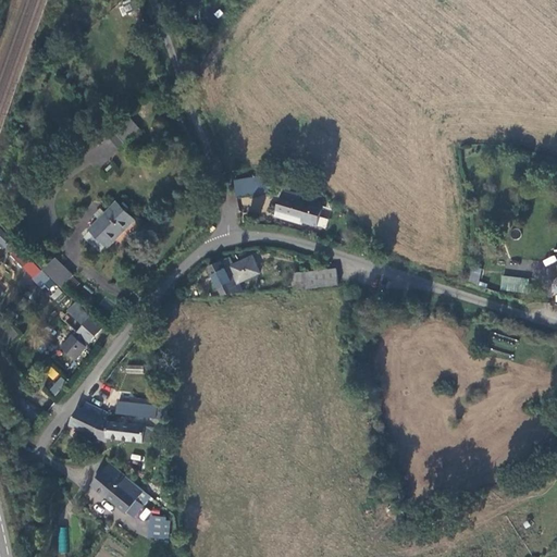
[(130,116),(109,134),(121,148),(141,128),(130,116)]
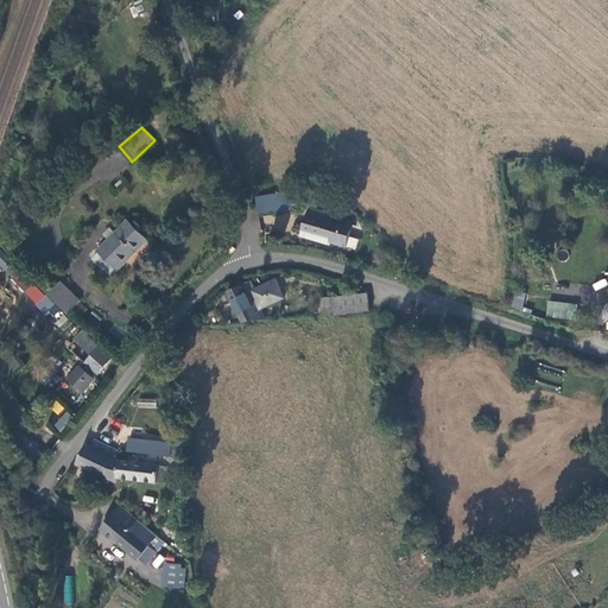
[(280,194),(257,197),(259,215),(283,211),(282,203),(291,202),(293,190),(280,192),(280,194)]
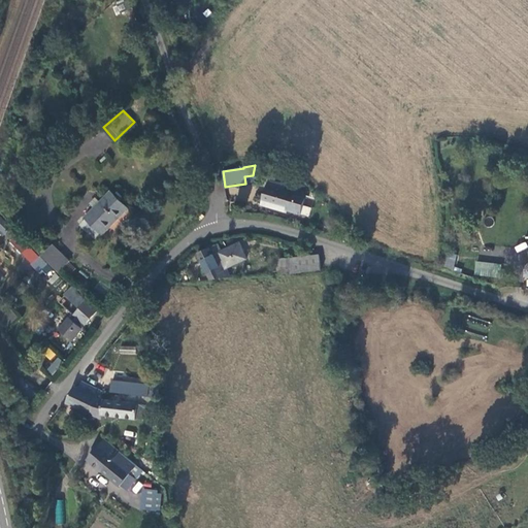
[(285,212),(298,216),(302,197),(281,191),(282,187),(266,183),(259,206),(285,213),(285,212)]
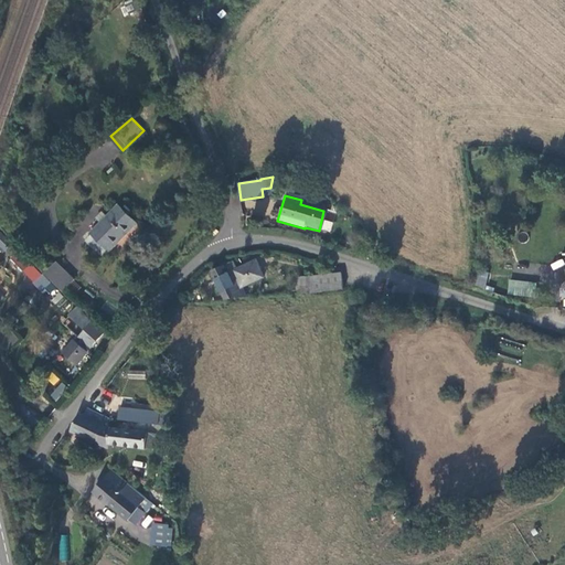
[(110,252),(138,224),(119,205),(91,233),(93,235),(86,242),(102,256),(108,251),(110,252)]
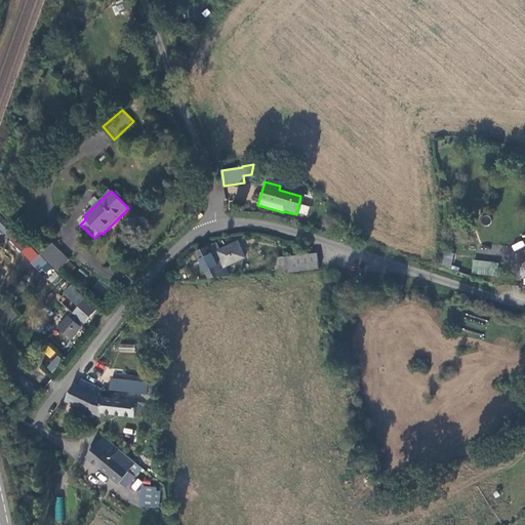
[(2,214),(6,219),(13,213),(7,208),(2,214)]
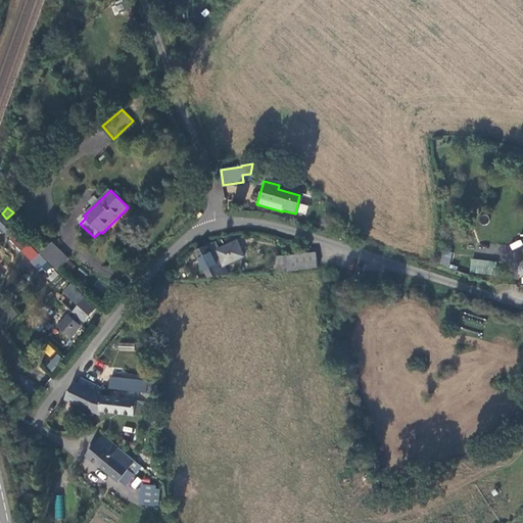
[(0,229),(3,232),(10,225),(0,215),(0,229)]
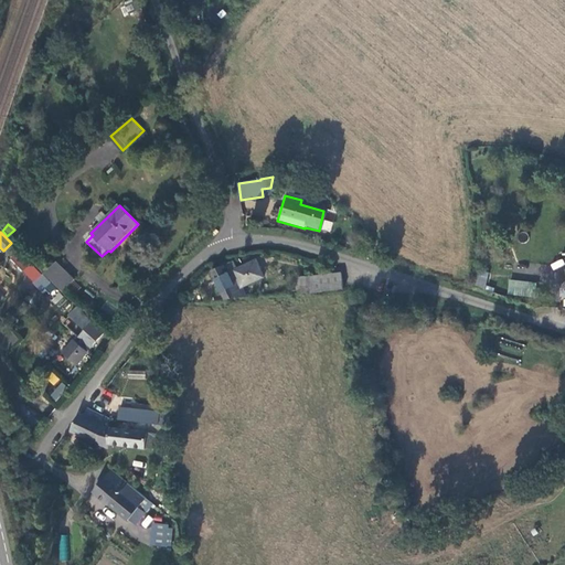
[(21,243),(28,251),(34,244),(28,237),(21,243)]
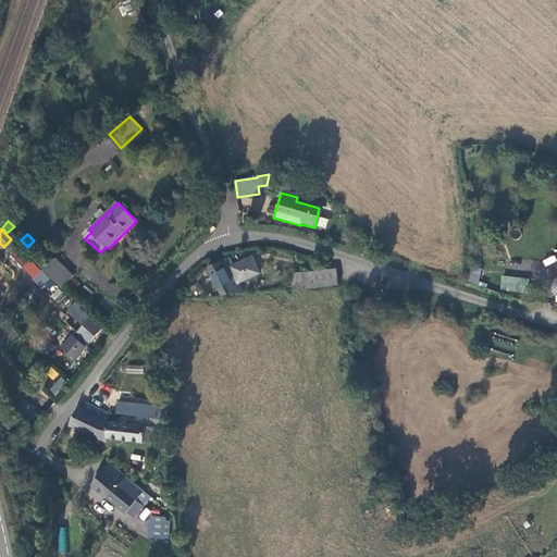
[(45,270),(62,286),(73,276),(56,259),(45,270)]
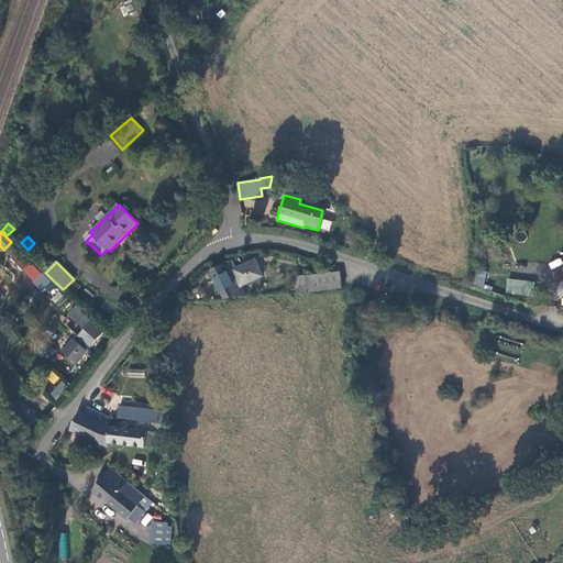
[(213,273),(224,298),(245,297),(242,289),(264,278),(256,263),(238,271),(234,264),(213,273)]
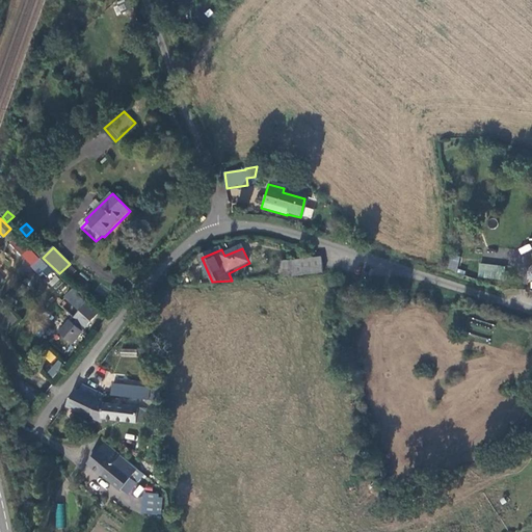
[(447,269),(456,272),(460,257),(451,255),(447,269)]
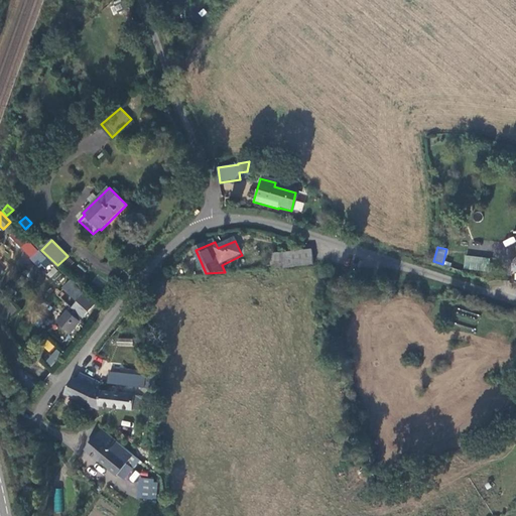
[(276,254),(279,269),(314,265),(312,251),(276,254)]
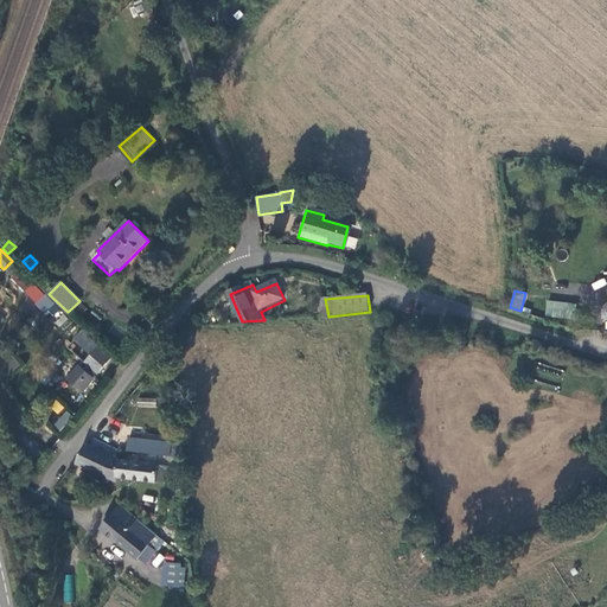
[(547,300),(545,317),(575,319),(576,304),(547,300)]
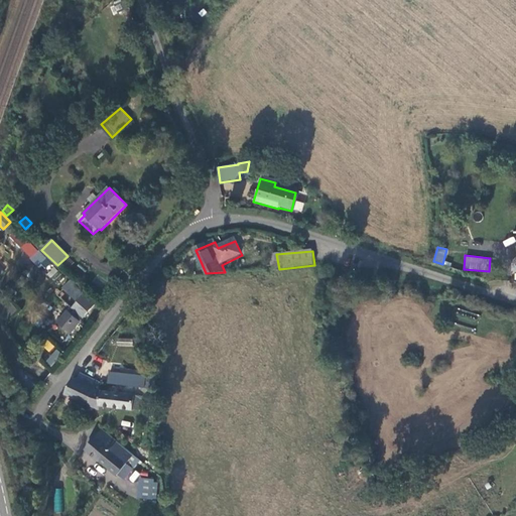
[(58,284),(65,276),(52,267),(46,275),(58,284)]
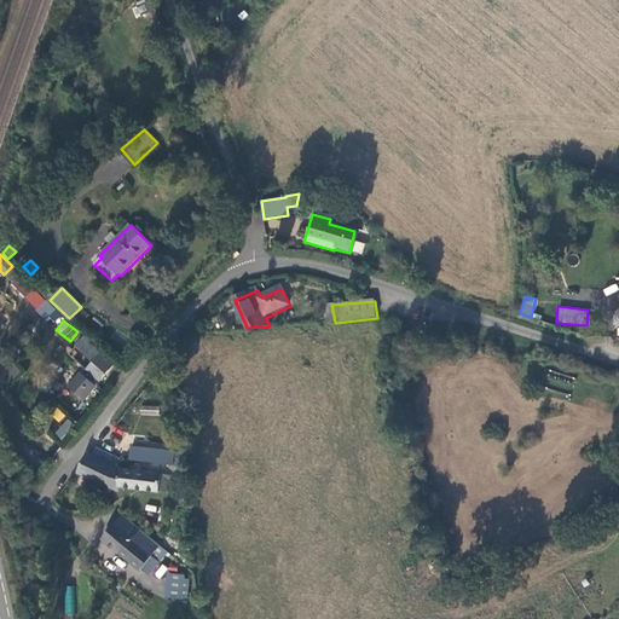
[(85,337),(76,347),(94,363),(102,353),(85,337)]
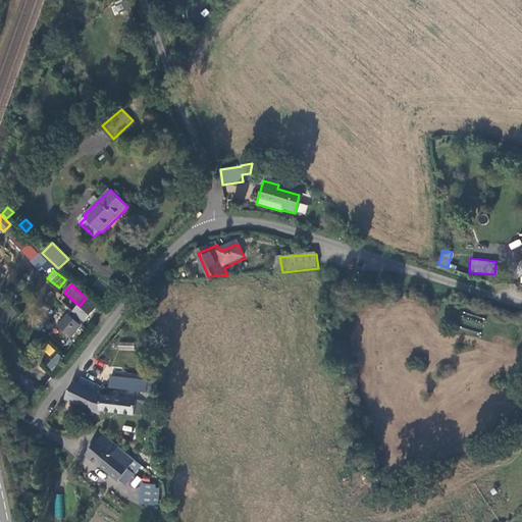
[(0,311),(0,316),(7,323),(20,314),(10,303),(0,311)]
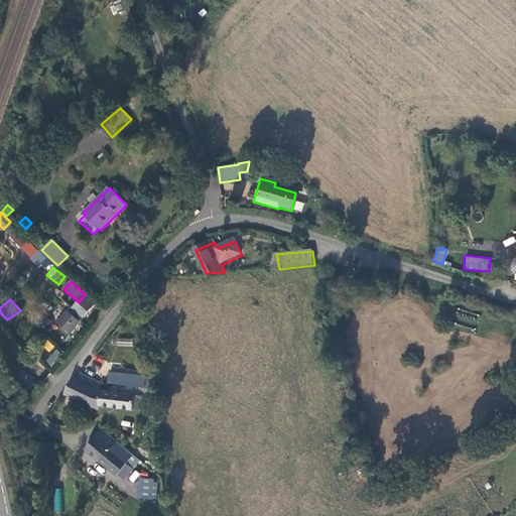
[(58,319),(71,331),(80,320),(73,313),(76,309),(71,305),(58,319)]
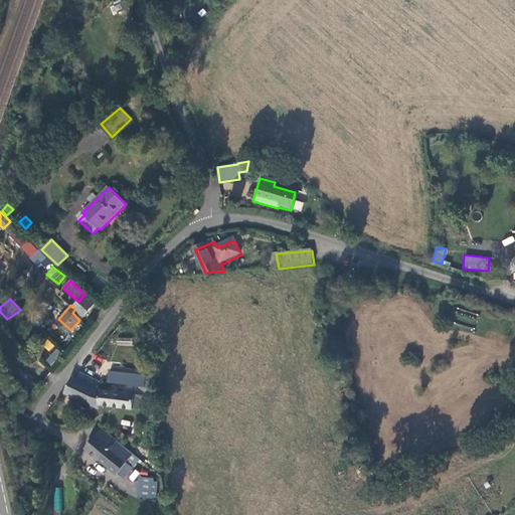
[(50,351),(54,344),(46,339),(42,347),(50,351)]
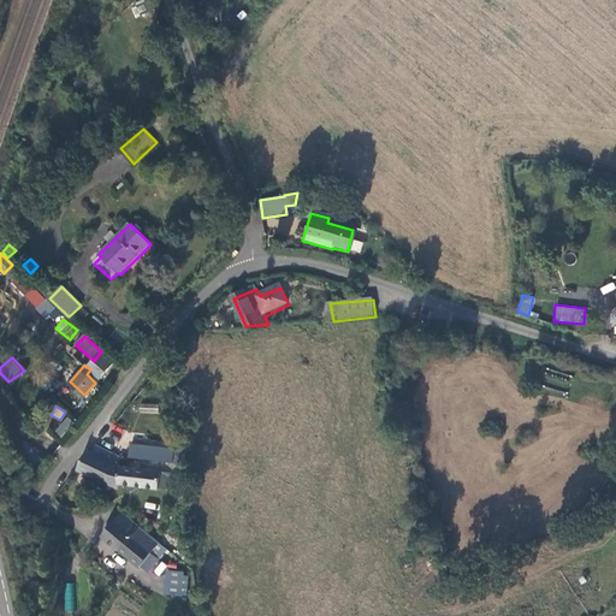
[(64,416),(54,433),(63,438),(72,420),(64,416)]
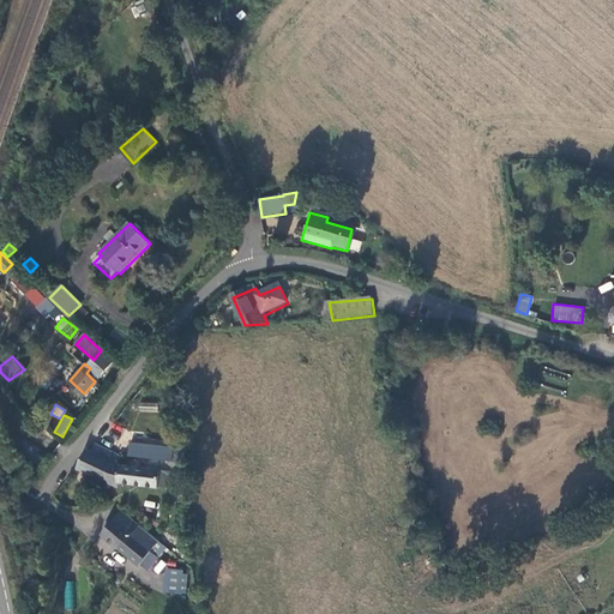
[(130,455),(154,457),(155,445),(131,444),(130,455)]
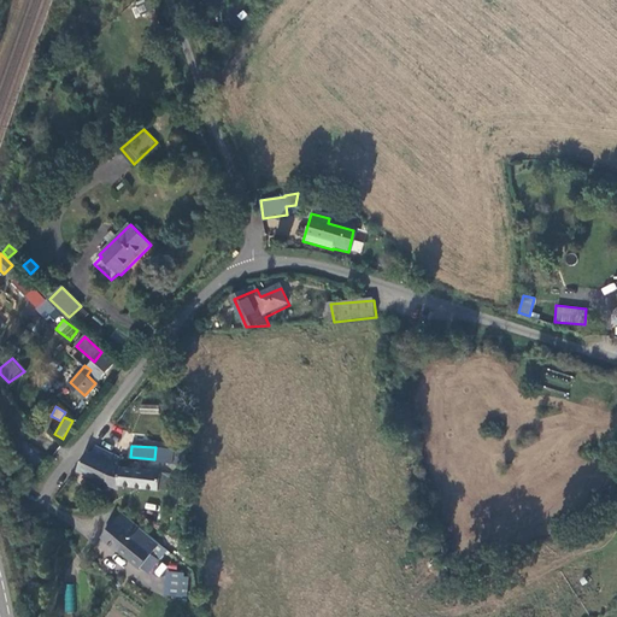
[(78,474),(106,487),(113,466),(118,457),(95,448),(92,457),(87,456),(78,474)]
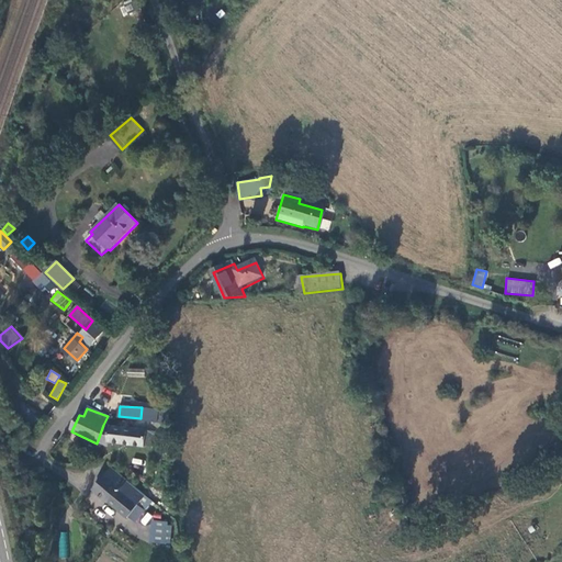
[(103,425),(97,444),(109,449),(110,445),(147,449),(159,450),(160,435),(113,429),(103,425)]
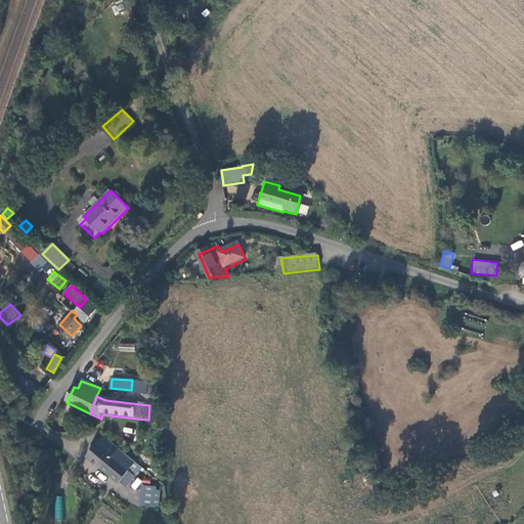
[(121,451),(105,439),(100,445),(115,459),(121,451)]
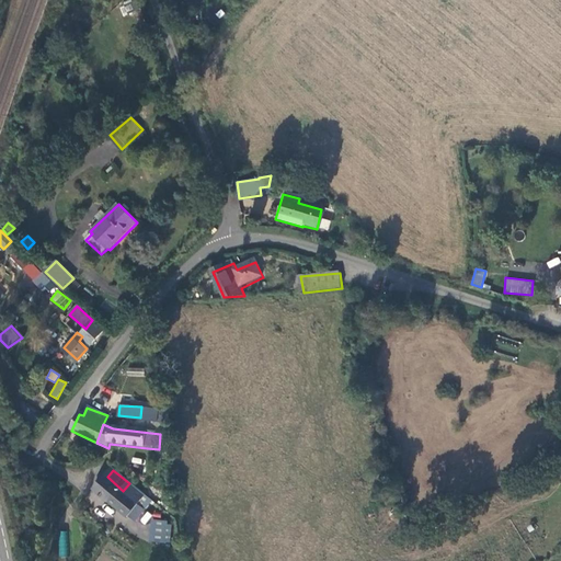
[(129,483),(123,491),(107,477),(95,491),(129,519),(130,518),(137,524),(147,512),(140,506),(148,499),(129,483)]
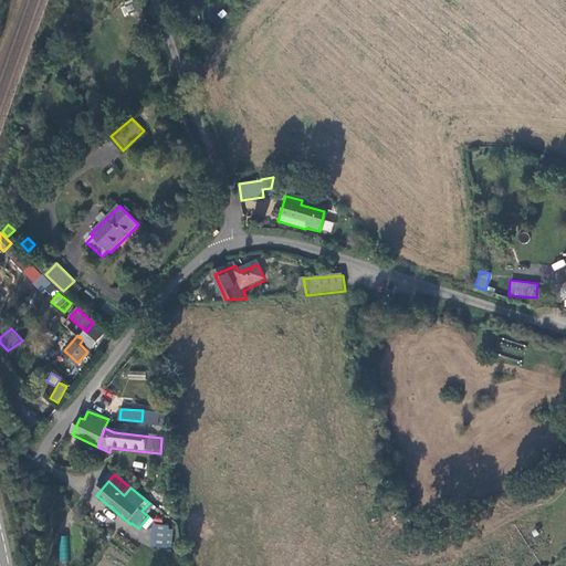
[(148,516),(155,509),(149,503),(142,511),(148,516)]
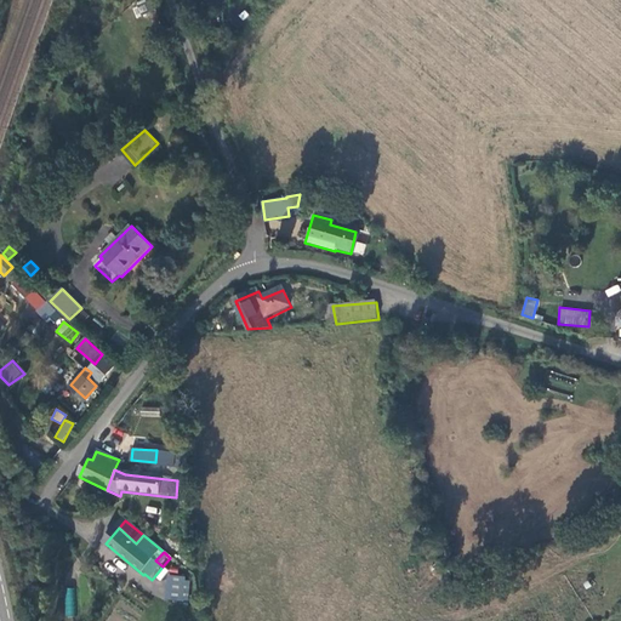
[(188,600),(189,576),(166,575),(165,600),(188,600)]
